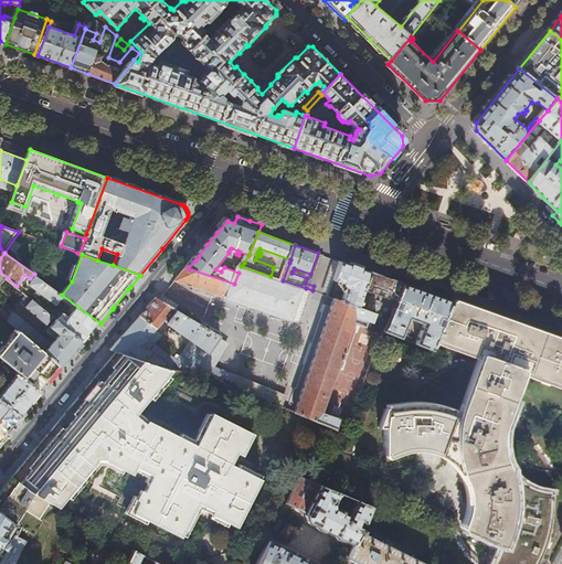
[(275,277),(283,280),(289,263),(282,259),(275,277)]
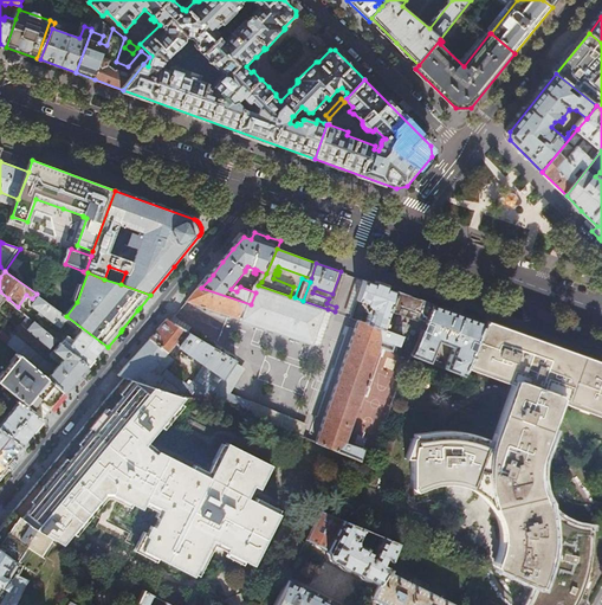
[(371,317),(369,324),(386,330),(392,311),(399,293),(367,281),(361,301),(369,303),(369,306),(369,307),(369,308),(370,309),(371,309),(371,310),(373,310),(373,311),(374,311),(373,314),(369,313),(368,316),(371,317)]
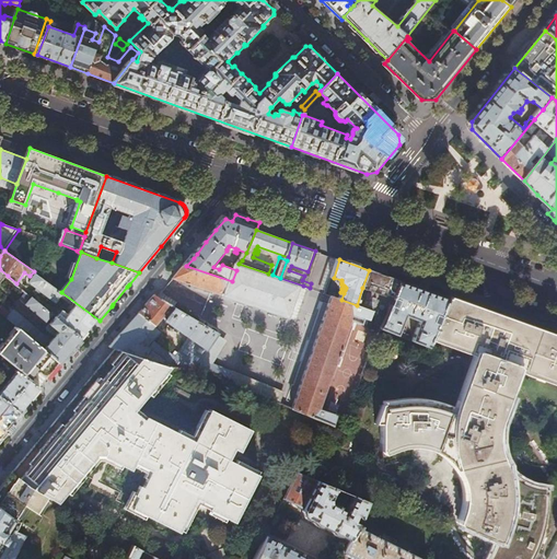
[(186,266),(176,279),(292,318),(303,286),(280,278),(273,275),(268,274),(239,264),(236,270),(232,281),(186,266)]
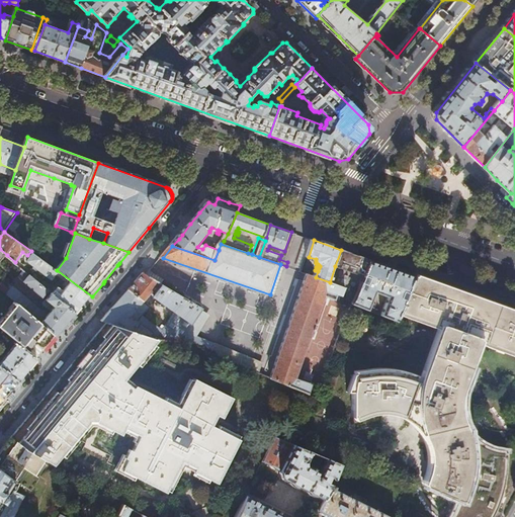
[(372,261),(341,250),(335,266),(353,273),(352,275),(356,276),(356,274),(358,274),(355,282),(339,277),(336,284),(360,292),(363,282),(366,276),(372,261)]
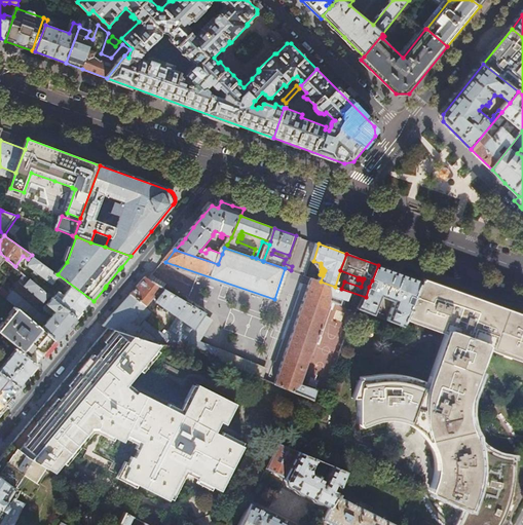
[(58,274),(36,259),(30,267),(55,286),(60,280),(69,287),(67,290),(70,292),(67,296),(64,294),(61,297),(59,296),(55,300),(78,319),(85,310),(94,301),(58,274)]
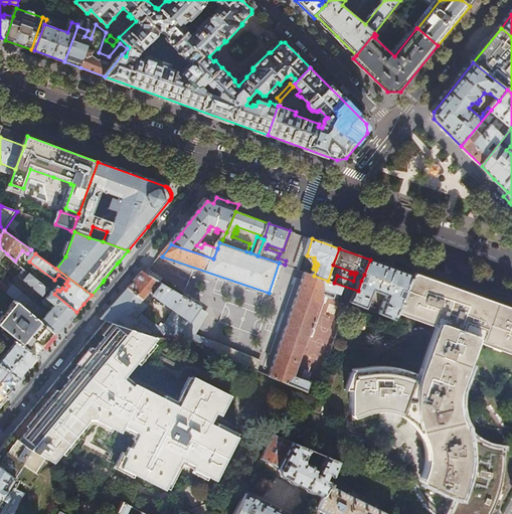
[(396,270),(370,260),(364,275),(369,277),(366,283),(361,281),(358,291),(353,303),(369,309),(376,291),(388,296),(382,314),(397,320),(401,310),(405,299),(401,297),(403,291),(408,292),(414,276),(396,270)]
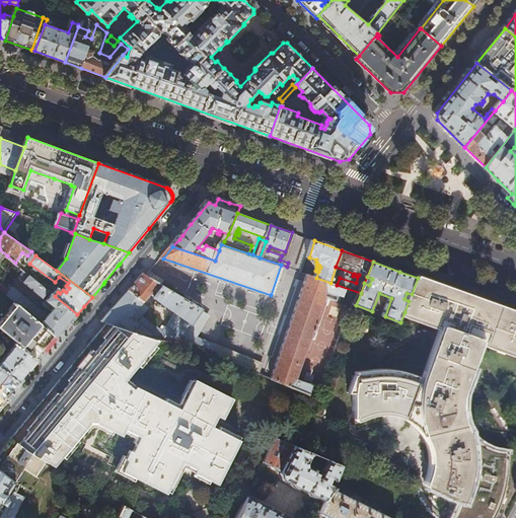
[(52,293),(28,273),(22,280),(46,299),(52,293)]
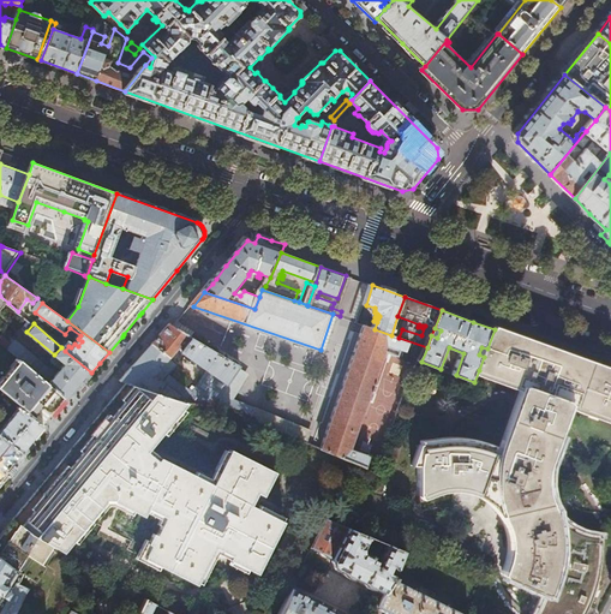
[(130,383),(191,404),(216,406),(227,389),(241,367),(177,327),(174,325),(166,334),(160,341),(156,345),(148,356),(139,364),(136,369),(124,382),(129,385),(130,383)]
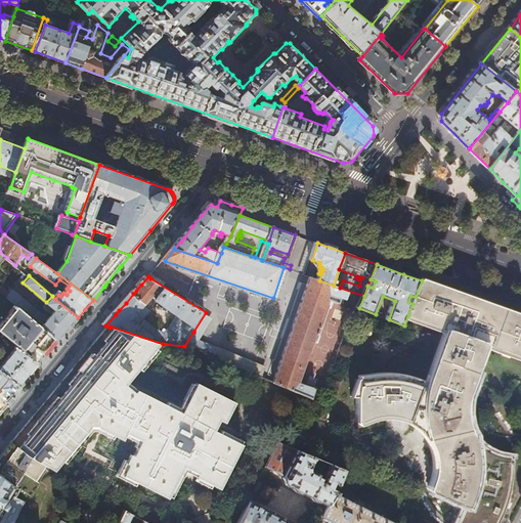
[(313,278),(275,383),(299,392),(336,287),(334,286),(319,280),(313,278)]
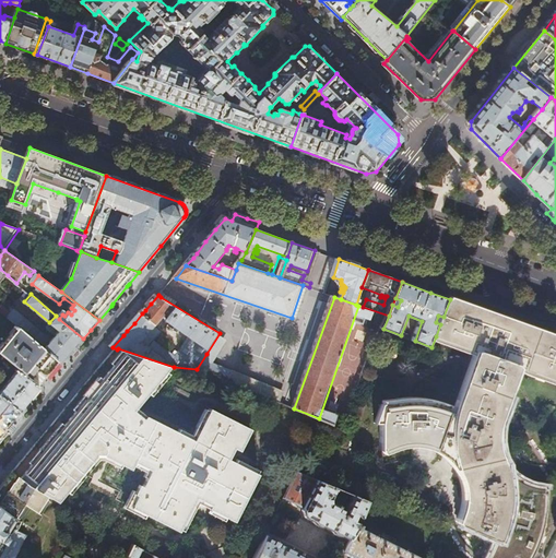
[(555,336),(450,299),(444,317),(440,324),(436,336),(480,353),(459,412),(447,406),(435,403),(427,401),(413,401),(405,401),(393,402),(388,403),(387,402),(383,403),(378,422),(383,423),(385,450),(392,446),(398,443),(404,441),(411,440),(416,440),(424,441),(429,442),(436,444),(440,447),(446,450),(451,455),(456,460),(460,464),(464,473),(466,478),(468,483),(469,489),(469,494),(468,502),(466,508),(464,517),(462,519),(462,521),(460,521),(460,524),(496,544),(493,555),(491,557),(535,557),(537,555),(542,545),(546,533),(549,521),(551,510),(552,499),(552,491),(549,489),(548,490),(541,490),(531,487),(525,484),(521,482),(515,476),(510,472),(505,463),(503,458),(500,452),(499,448),(498,437),(498,432),(500,422),(521,367),(555,379),(555,336)]
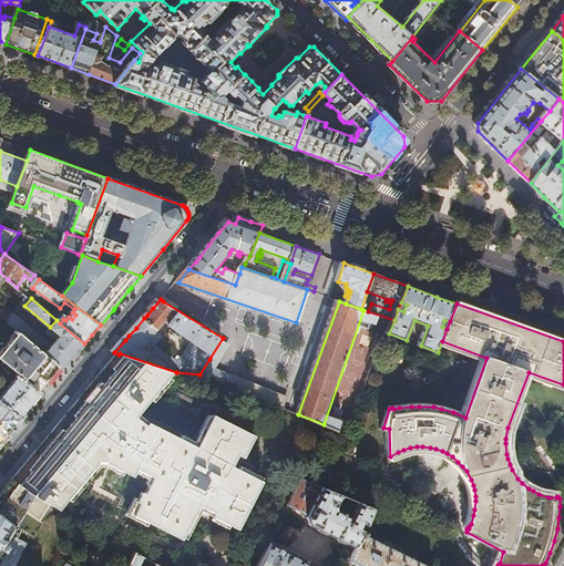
[(80,350),(84,343),(60,323),(59,322),(51,331),(52,336),(59,341),(55,346),(18,315),(13,319),(1,309),(0,311),(0,314),(19,330),(64,368),(71,360),(80,350)]
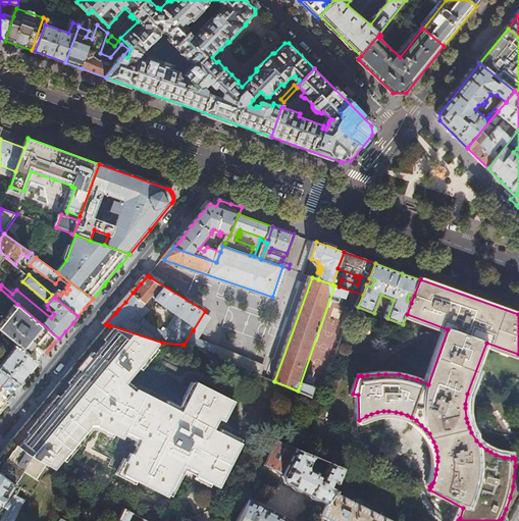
[(51,348),(59,339),(17,304),(15,306),(17,308),(1,328),(4,332),(33,356),(40,362),(49,351),(51,348)]
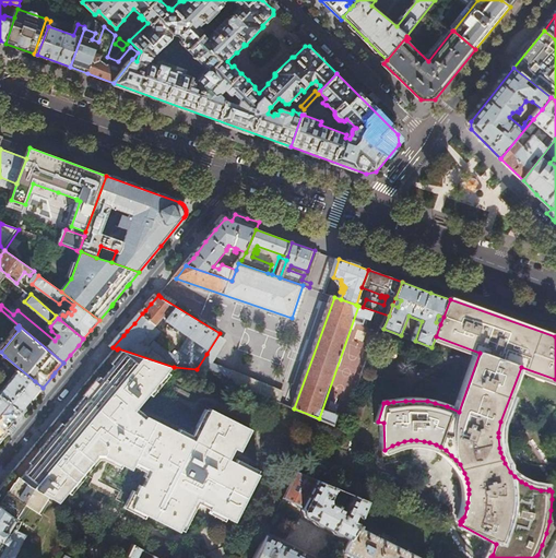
[(109,358),(72,404),(61,417),(48,434),(66,448),(86,455),(113,466),(99,490),(121,502),(122,500),(118,498),(121,494),(133,500),(130,507),(179,534),(199,500),(199,501),(201,505),(209,508),(209,507),(213,506),(213,507),(212,509),(237,522),(261,474),(232,460),(236,448),(241,451),(253,429),(213,408),(198,435),(140,404),(174,367),(118,348),(117,349),(109,358)]
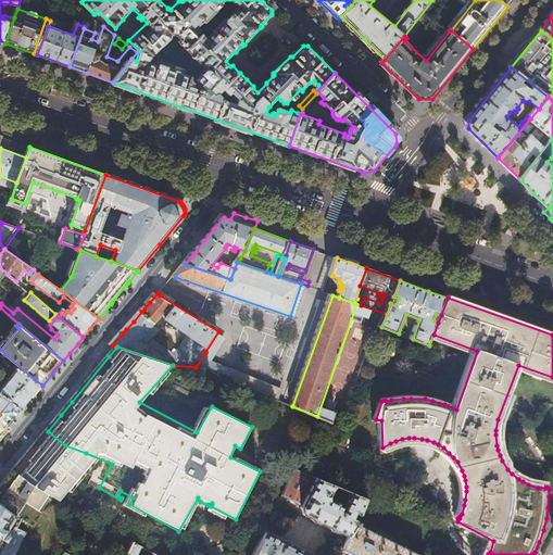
[(211,355),(205,352),(196,367),(259,392),(261,387),(206,365),(211,355)]
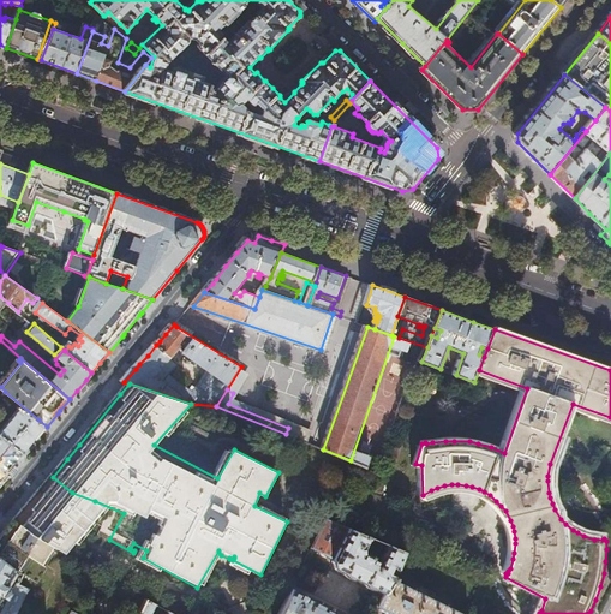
[(47,427),(39,419),(5,392),(0,397),(0,407),(9,415),(11,412),(16,416),(0,433),(0,434),(24,454),(31,446),(41,434),(47,427)]
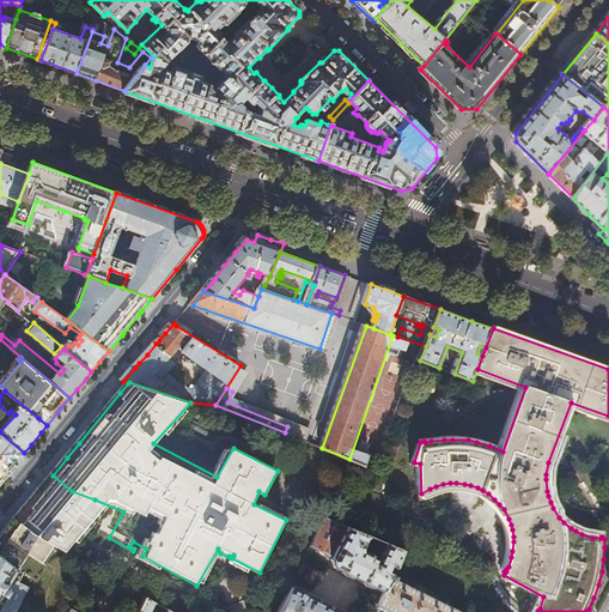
[(192,420),(189,425),(212,437),(214,434),(192,420)]
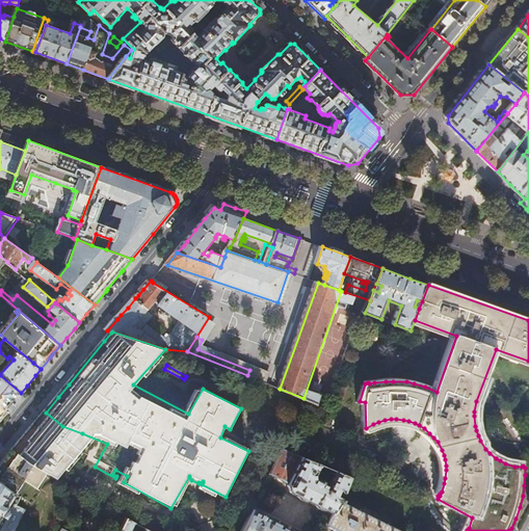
[(14,400),(21,393),(0,375),(0,417),(5,412),(14,400)]
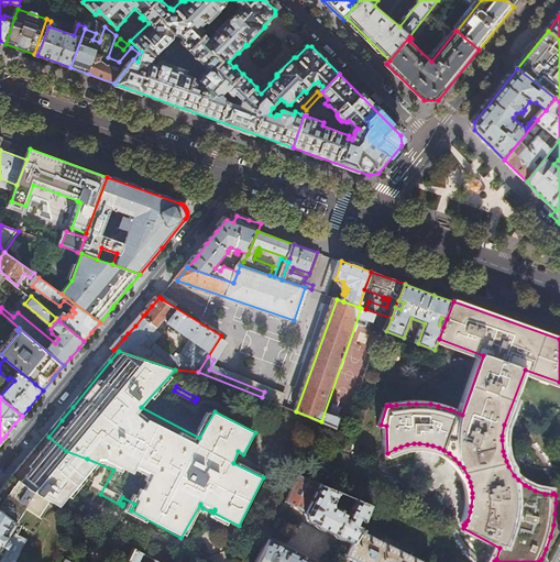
[(66,451),(48,437),(41,445),(34,454),(54,470),(79,484),(86,475),(89,478),(96,483),(91,491),(100,495),(100,494),(113,470),(87,459),(66,451)]
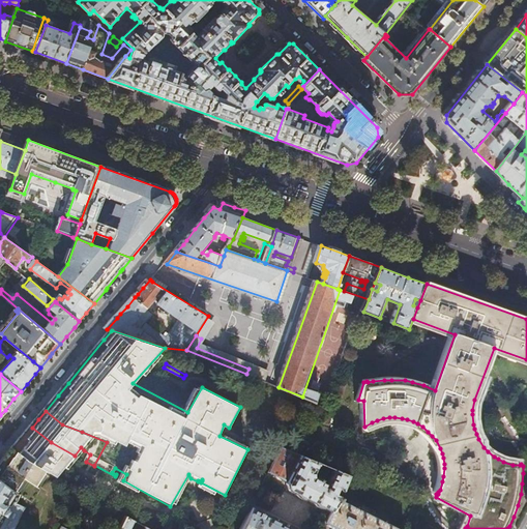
[(51,442),(32,428),(24,437),(22,439),(15,448),(29,460),(49,471),(57,476),(66,464),(75,456),(51,442)]
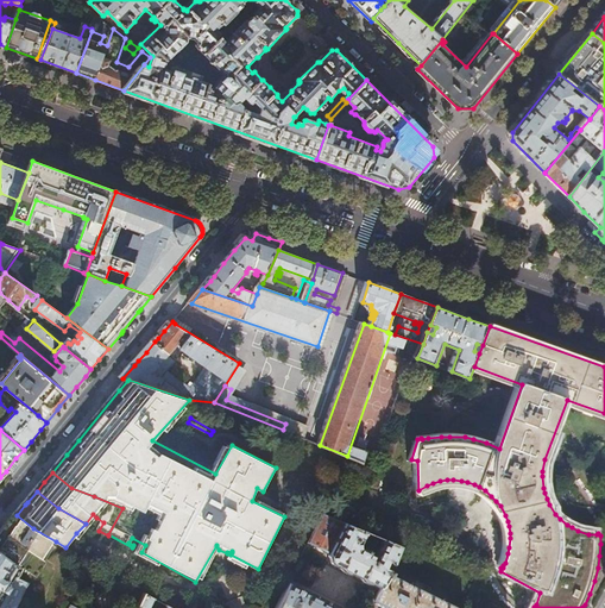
[(33,528),(17,515),(10,525),(6,528),(0,536),(0,551),(21,565),(25,569),(32,574),(39,578),(50,563),(44,559),(56,541),(33,528)]
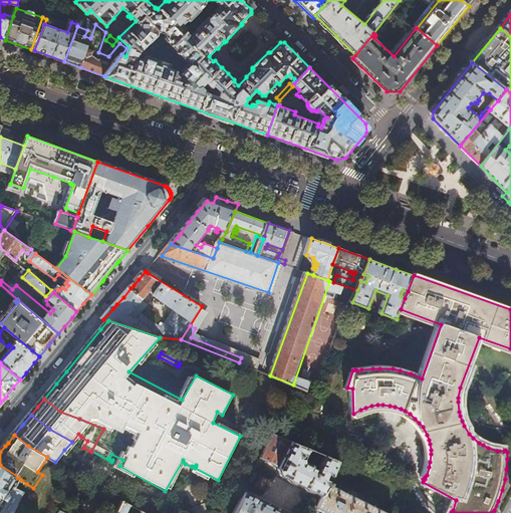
[(313,450),(276,435),(264,459),(282,468),(281,470),(284,477),(325,496),(331,484),(332,481),(328,479),(330,474),(334,476),(340,461),(327,456),(321,468),(309,463),(308,459),(313,450)]
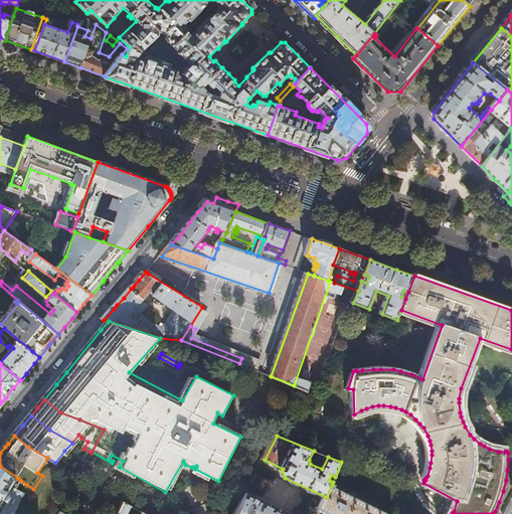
[(17,513),(27,495),(17,490),(4,513),(0,513),(0,505),(18,478),(0,466),(0,513),(17,513)]
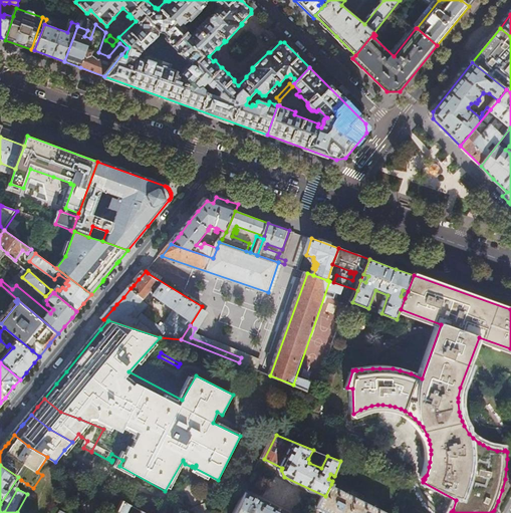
[(264,479),(256,475),(252,484),(259,488),(264,479)]
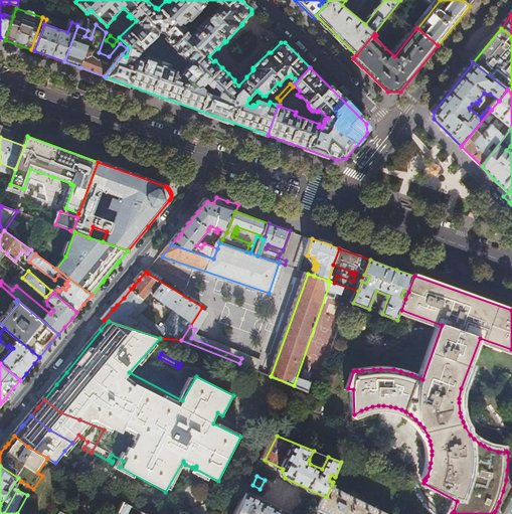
[(101,484),(95,495),(103,499),(109,488),(101,484)]
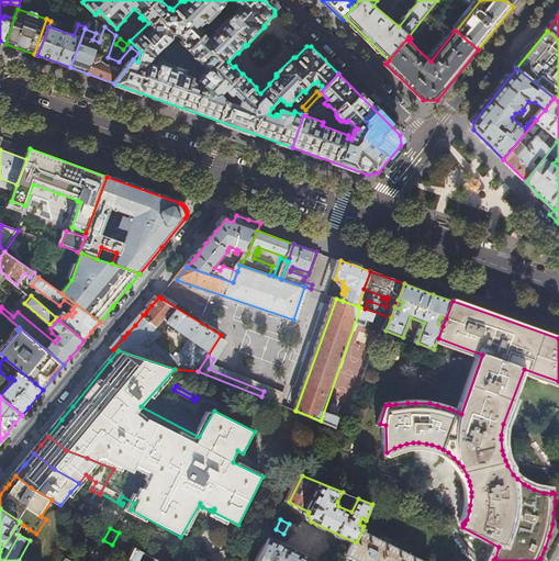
[(283,534),(276,529),(259,560),(317,560),(310,557),(308,559),(301,556),(302,553),(291,547),(291,548),(279,542),(283,534)]
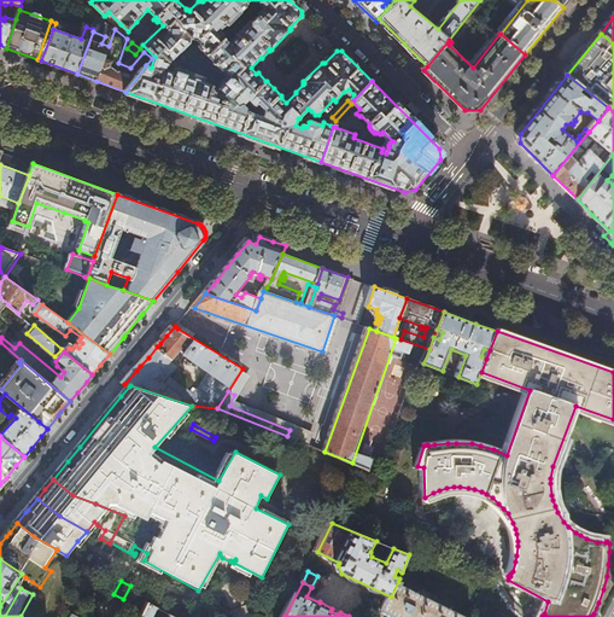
[(467,616),(398,582),(391,597),(384,610),(397,616),(467,616)]
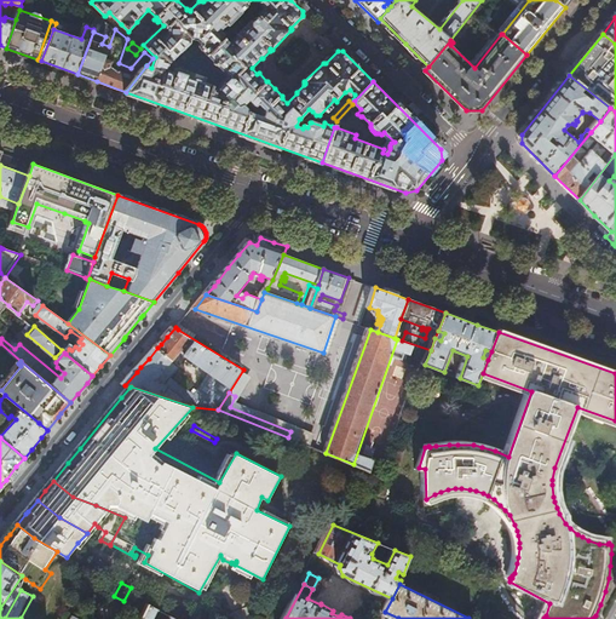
[(174,618),(151,606),(144,618),(174,618)]
